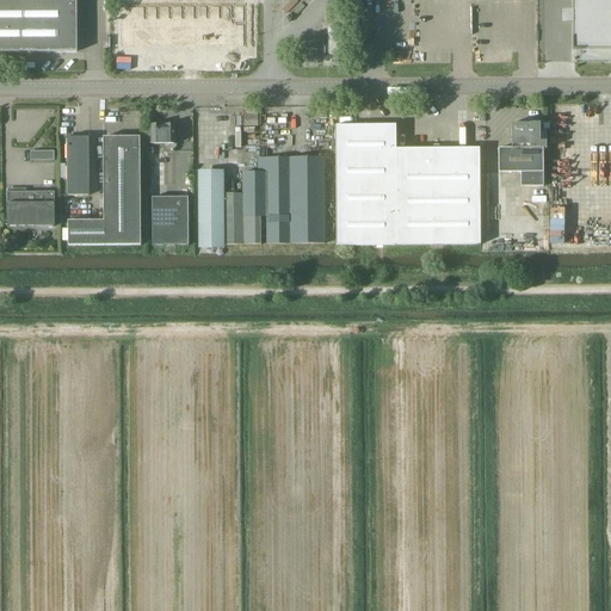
[(0,0),(0,50),(78,51),(76,0),(0,0)]
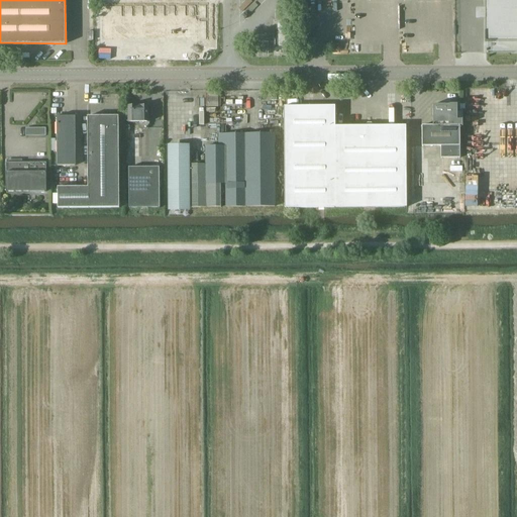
[(516,0),(485,0),(485,41),(516,40),(516,0)]
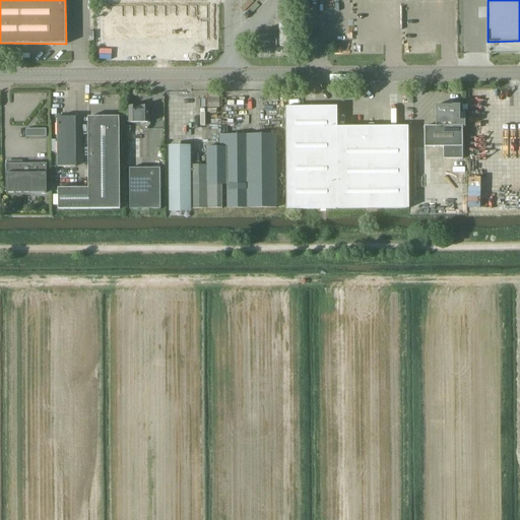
[(118,5),(108,5),(108,23),(118,23),(118,5)]
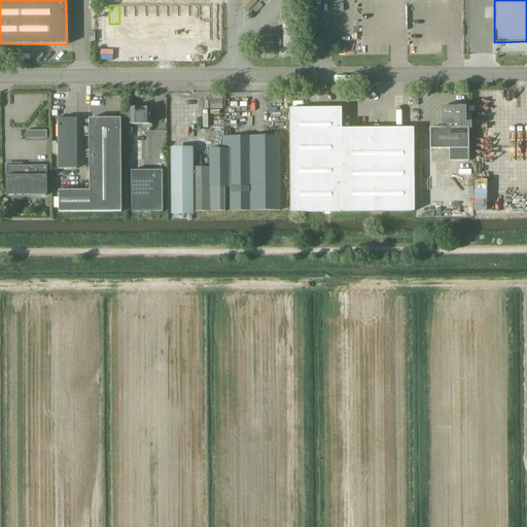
[(130,5),(119,5),(119,24),(130,24),(130,5)]
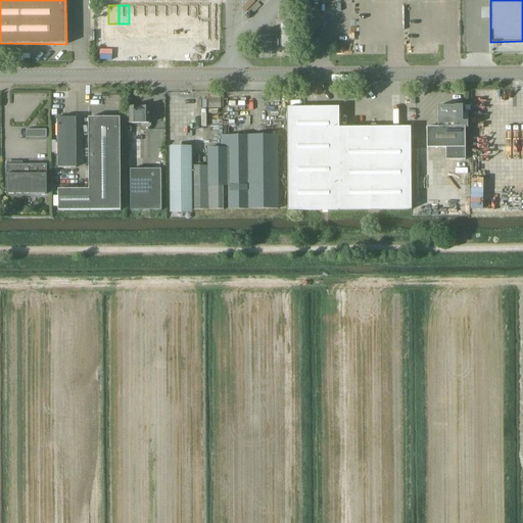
[(139,5),(129,5),(129,24),(139,24),(139,5)]
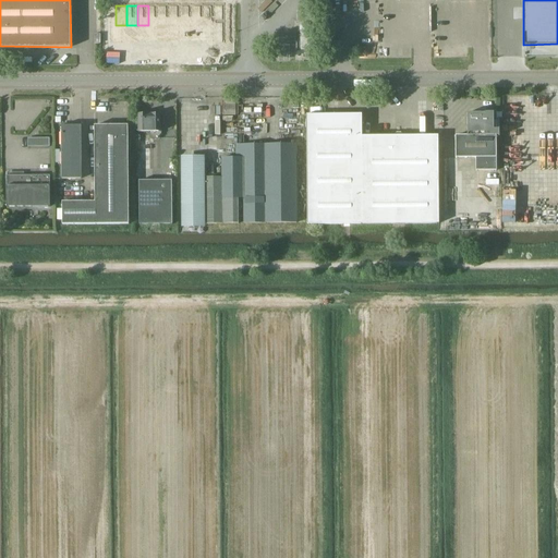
[(159,5),(148,5),(148,25),(159,25),(159,5)]
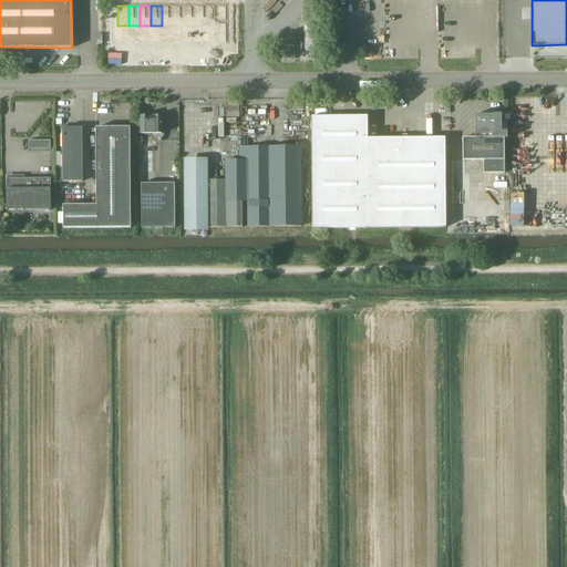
[(173,6),(162,6),(162,26),(173,26),(173,6)]
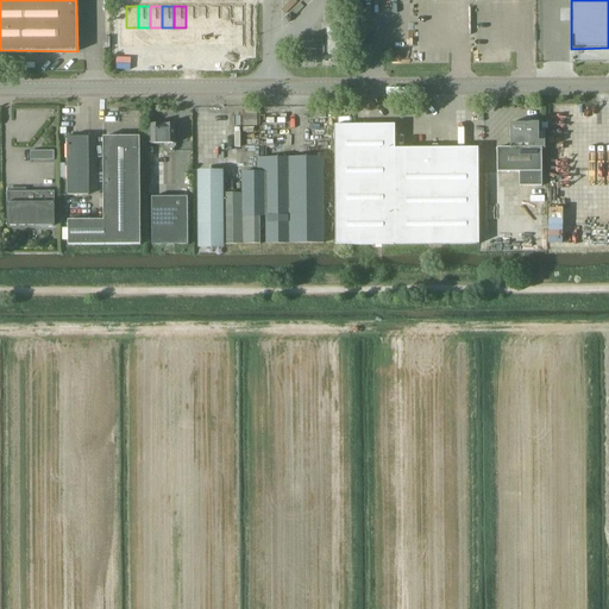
[(198,6),(186,6),(186,27),(198,27),(198,6)]
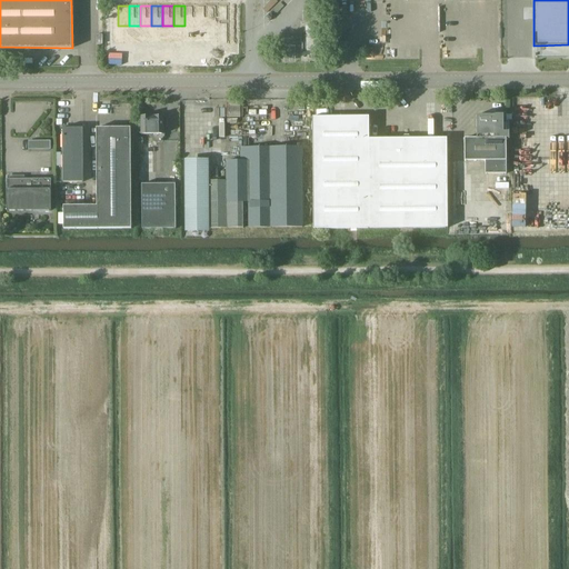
[(196,6),(185,6),(185,26),(196,26),(196,6)]
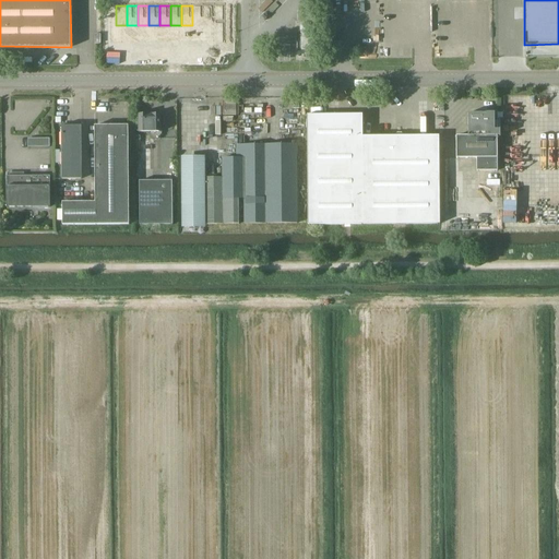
[(203,6),(192,6),(192,25),(203,25),(203,6)]
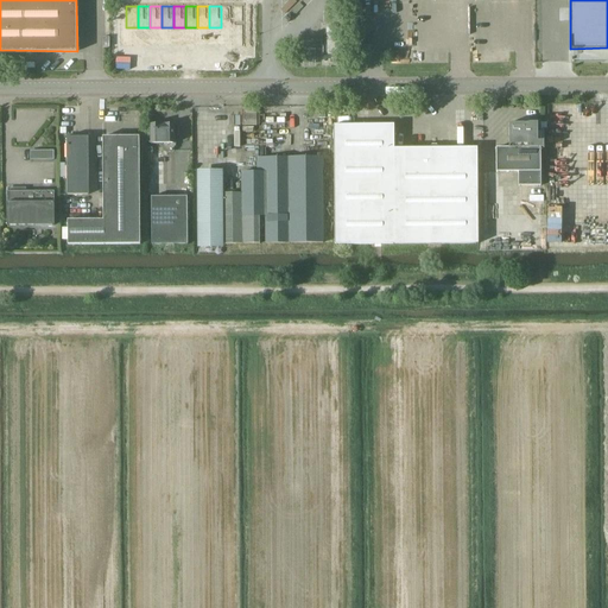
[(233,6),(221,6),(221,27),(233,27),(233,6)]
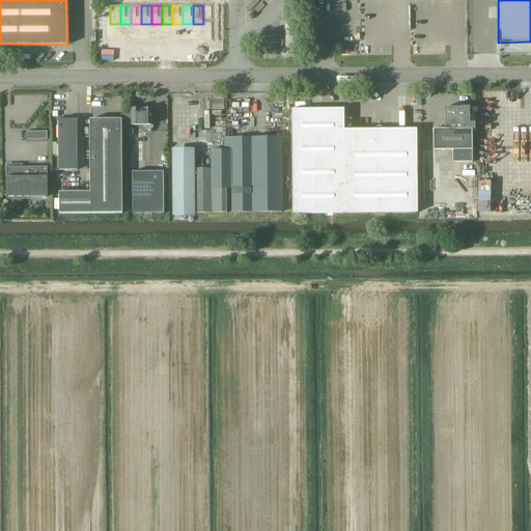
[(214,5),(203,5),(203,24),(214,24),(214,5)]
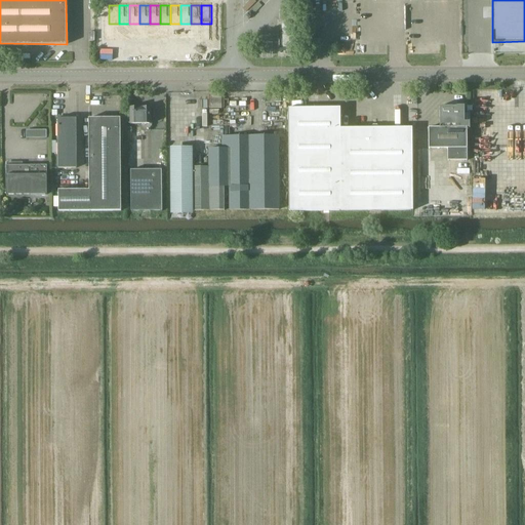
[(119,24),(109,24),(109,42),(119,42),(119,24)]
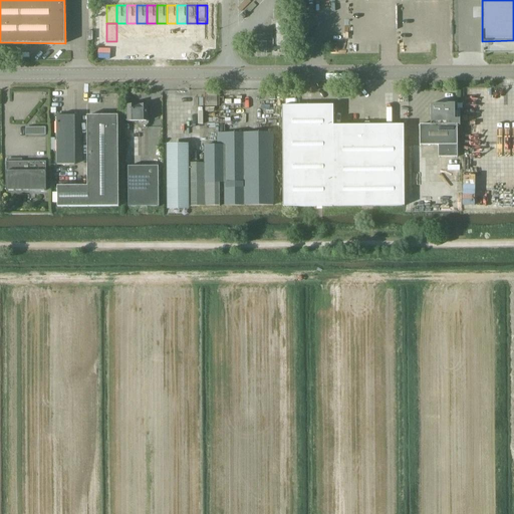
[(126,23),(116,23),(116,41),(126,41),(126,23)]
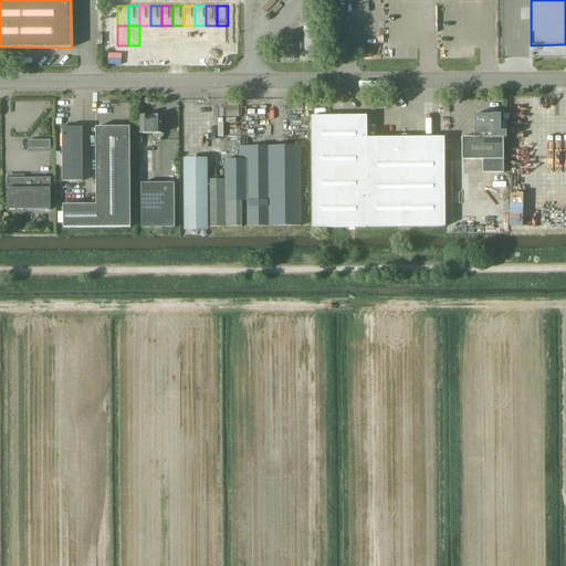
[(150,25),(139,25),(139,45),(150,45),(150,25)]
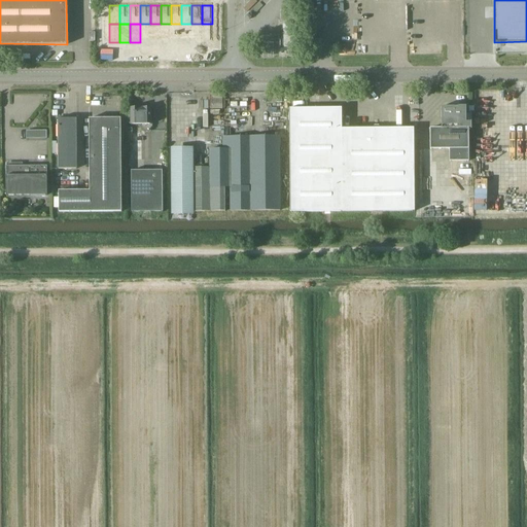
[(150,24),(140,24),(140,42),(150,42),(150,24)]
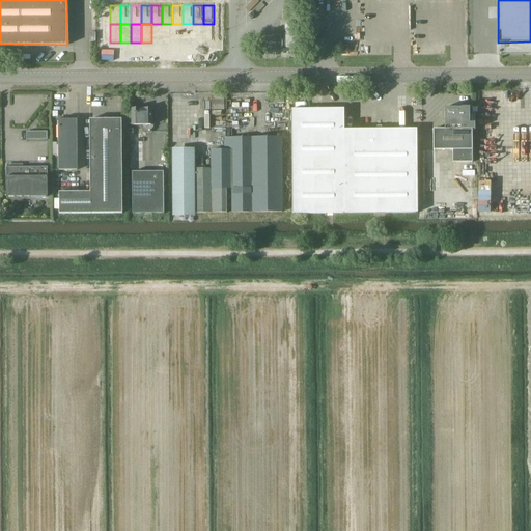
[(162,24),(151,24),(151,43),(162,43),(162,24)]
